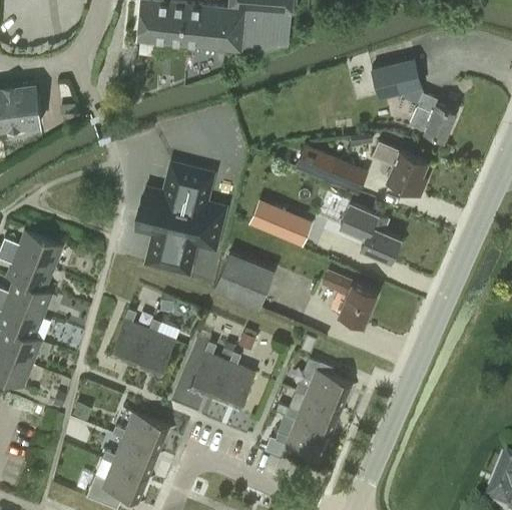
[(288,46),(292,13),(294,13),(294,0),(228,0),(228,9),(143,0),(140,0),(137,41),(138,41),(241,51),(241,50),(261,52),(288,46)]
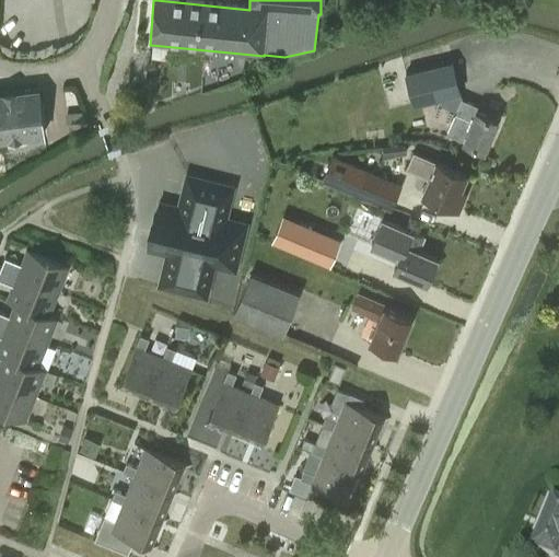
[(499,122),(478,113),(480,109),(463,101),(461,96),(462,96),(454,64),(405,76),(414,108),(443,101),(440,107),(456,115),(447,136),(463,143),(463,142),(485,152),(499,122)]
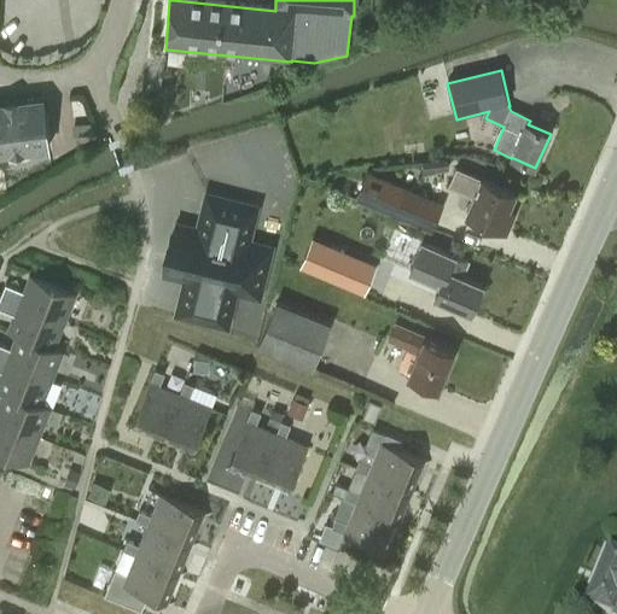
[(0,107),(0,132),(45,128),(42,104),(0,107)]
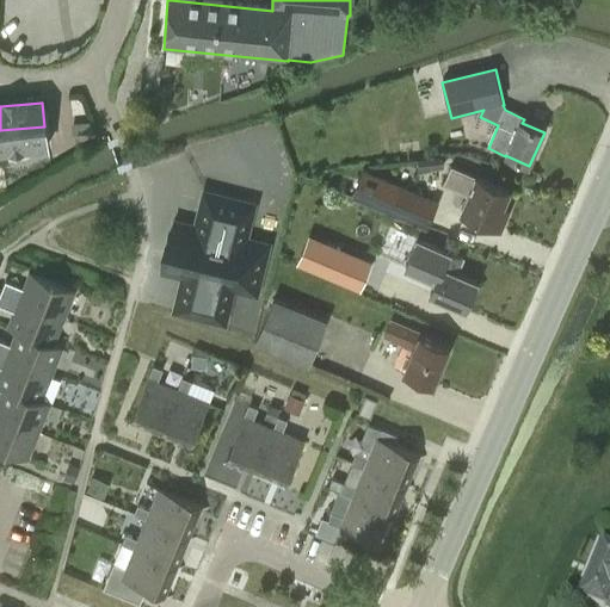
[(0,156),(48,152),(44,127),(0,130),(0,156)]
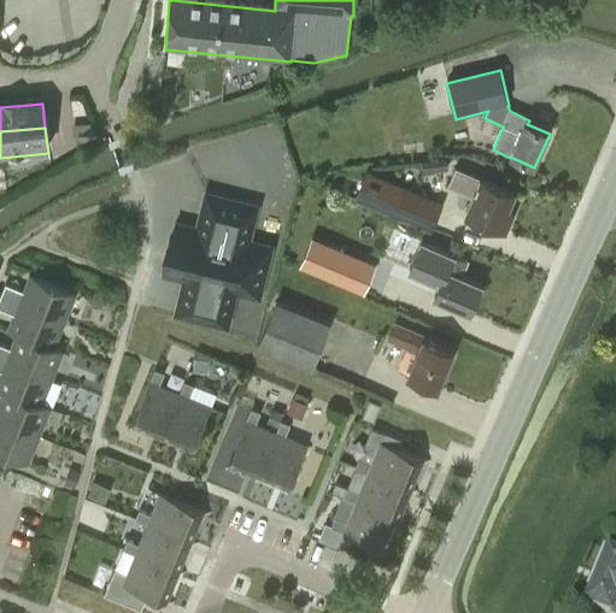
[(449,172),(446,160),(422,164),(423,175),(449,172)]
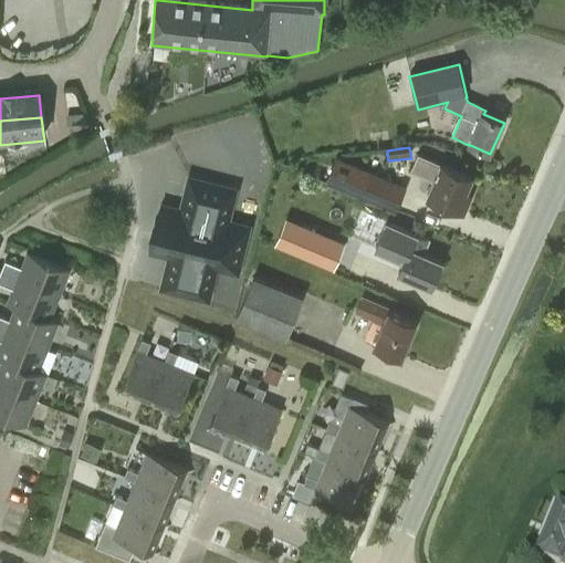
[(464,194),(471,179),(441,167),(441,166),(418,156),(410,174),(433,185),(427,199),(462,215),(470,196),(464,194)]
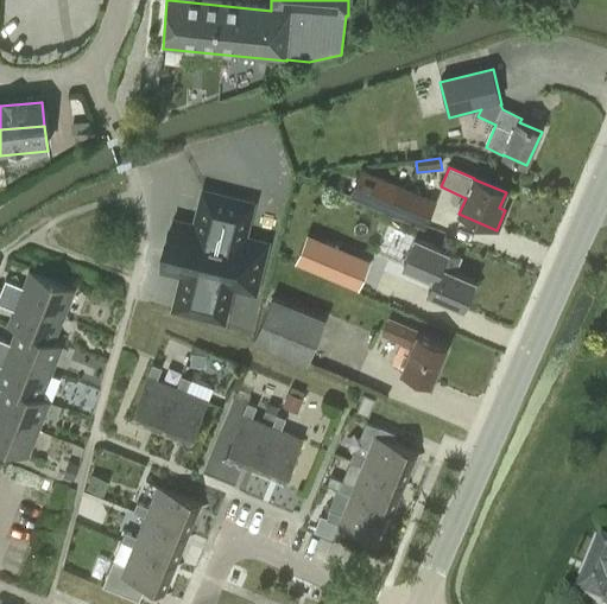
[(361,171),(349,198),(425,231),(437,203),(361,171)]
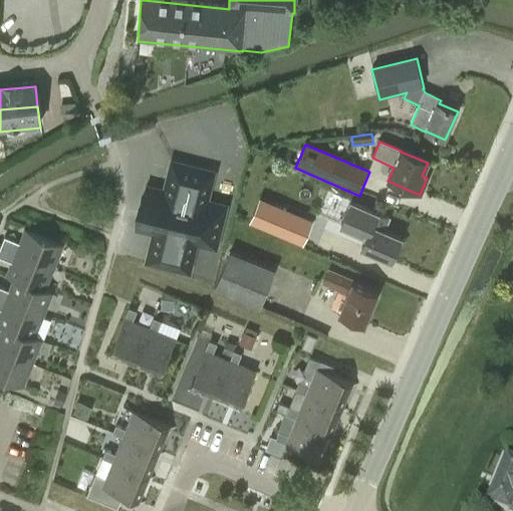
[(173,199),(156,196),(148,236),(165,240),(160,261),(203,272),(207,247),(220,250),(226,209),(212,206),(214,196),(217,177),(178,170),(174,192),(173,199)]
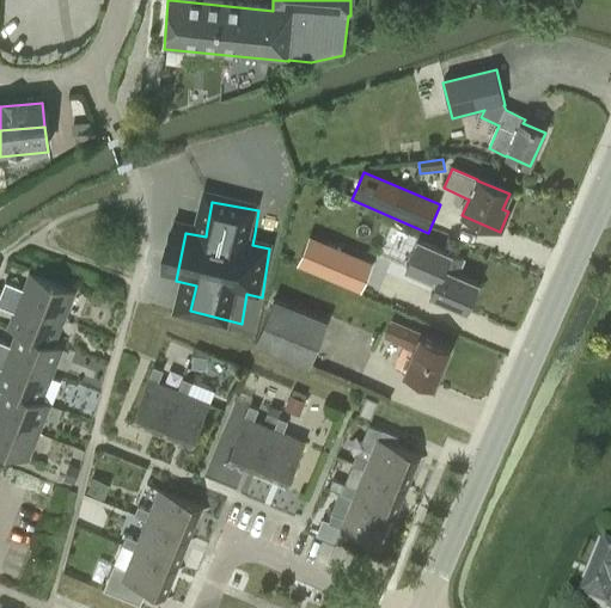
[(353,255),(309,235),(298,262),(341,281),(353,255)]
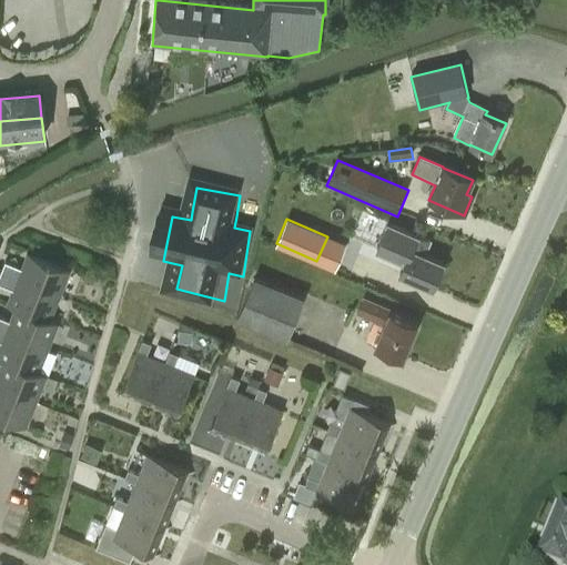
[(423,256),(428,243),(408,234),(408,235),(373,220),(364,241),(400,256),(407,259),(400,276),(433,290),(443,265),(423,256)]
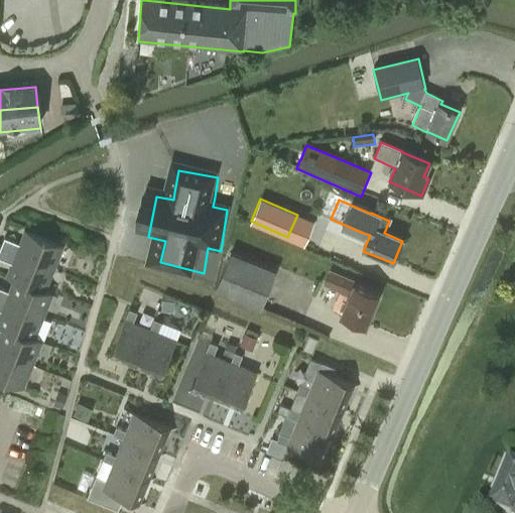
[(4,240),(0,250),(53,271),(62,248),(25,233),(20,246),(4,240)]
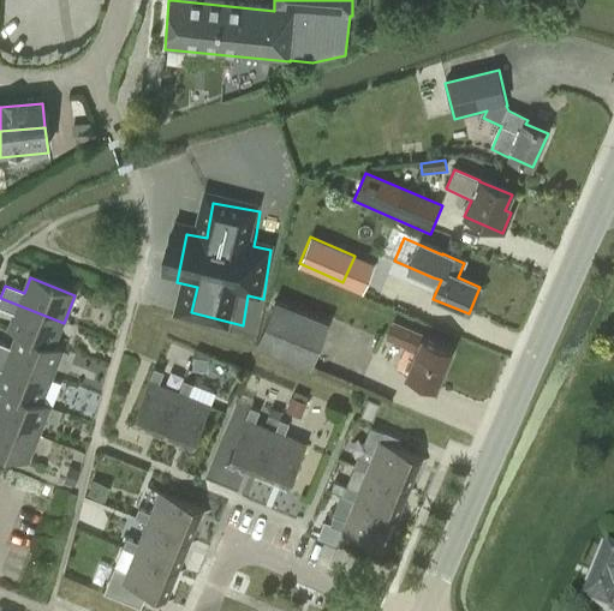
[(9,333),(17,336),(53,348),(64,323),(0,298),(0,297),(0,310),(15,316),(9,333)]
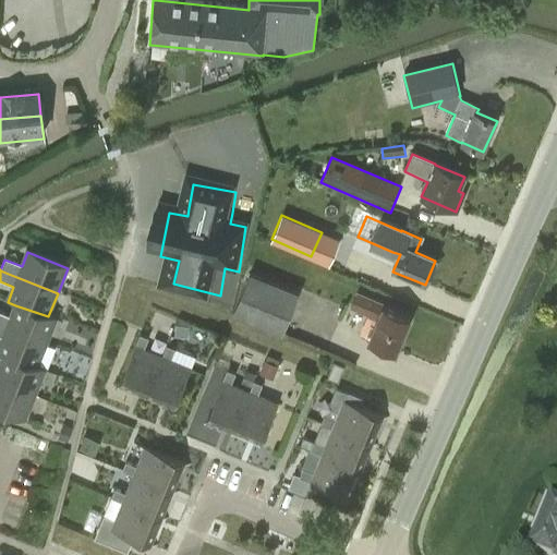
[(282,337),(300,294),(250,274),(232,316),(282,337)]
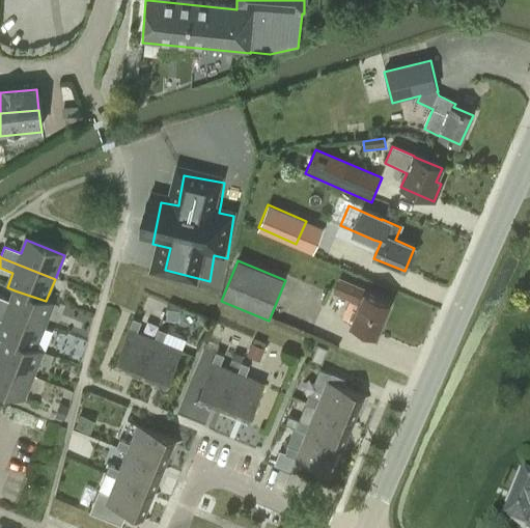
[(339,279),(332,296),(359,306),(352,327),(377,337),(390,305),(366,296),(368,292),(339,279)]
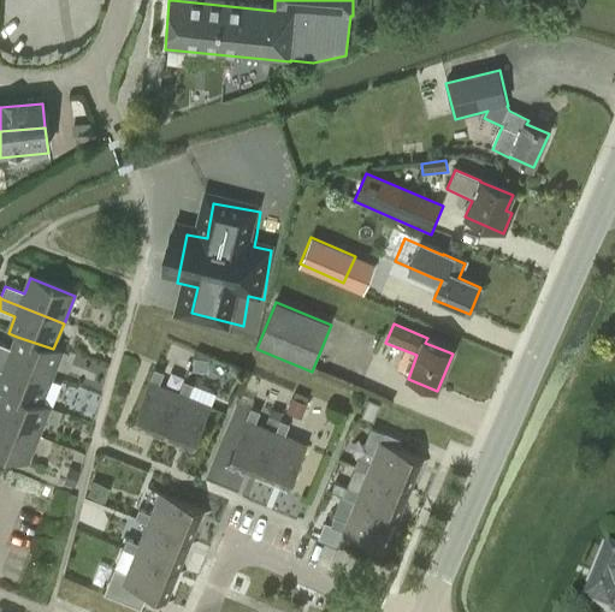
[(0,345),(0,362),(51,382),(63,352),(53,349),(17,337),(11,350),(0,345)]
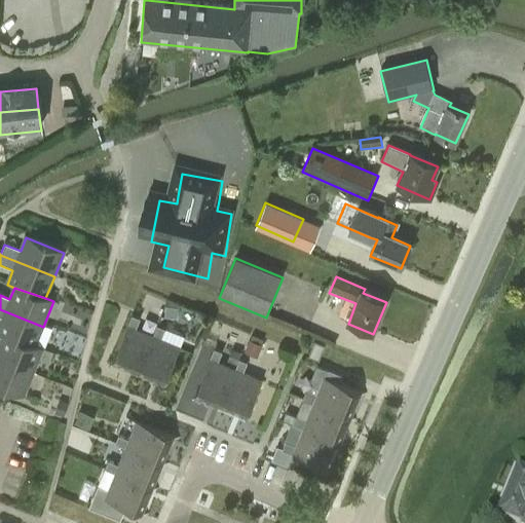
[(0,309),(0,319),(1,320),(0,323),(0,334),(4,336),(35,347),(43,327),(0,309)]
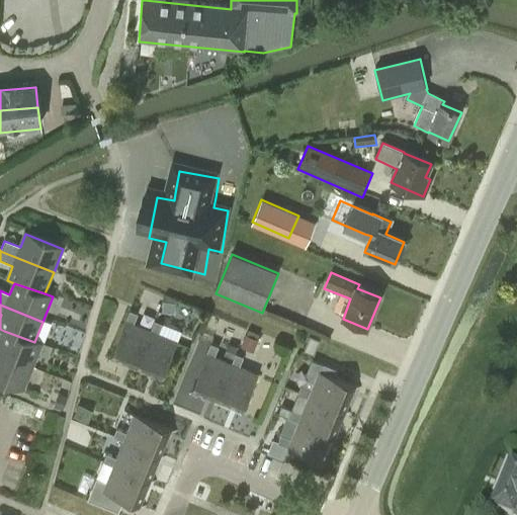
[(109,359),(136,370),(150,334),(134,327),(138,315),(130,313),(125,324),(124,324),(109,359)]
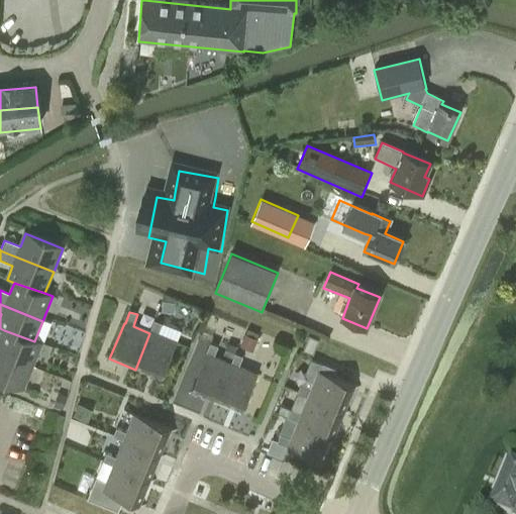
[(149,333),(135,370),(161,380),(176,343),(158,336),(163,325),(155,322),(149,333)]
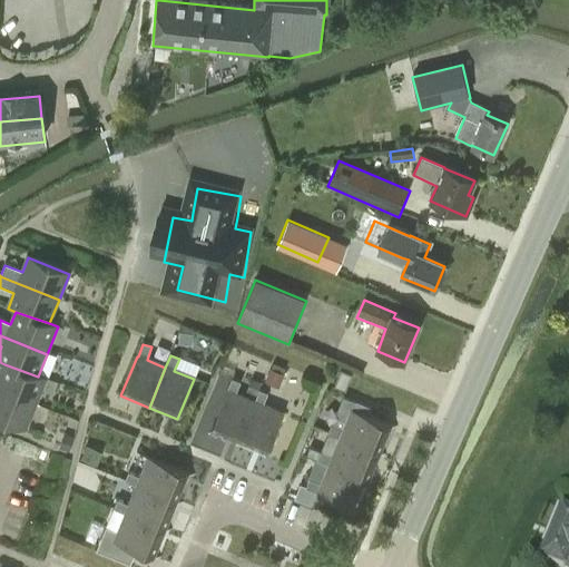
[(0,389),(36,404),(46,380),(38,377),(5,364),(0,374),(0,389)]
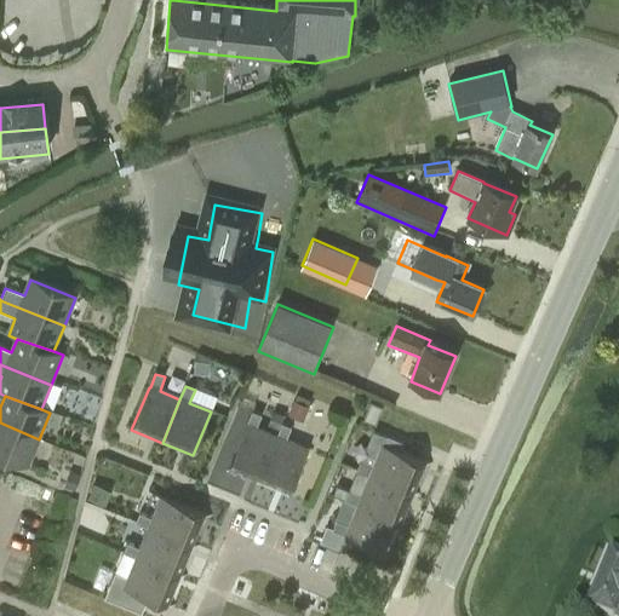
[(383,408),(371,403),(364,420),(376,426),(383,408)]
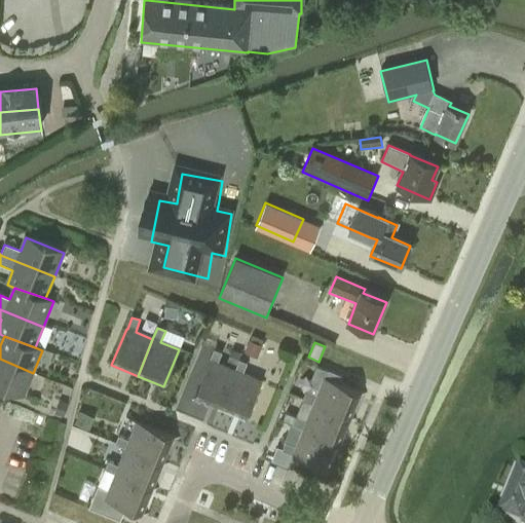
[(218,365),(222,353),(214,350),(210,362),(209,362),(194,399),(220,410),(234,372),(218,365)]
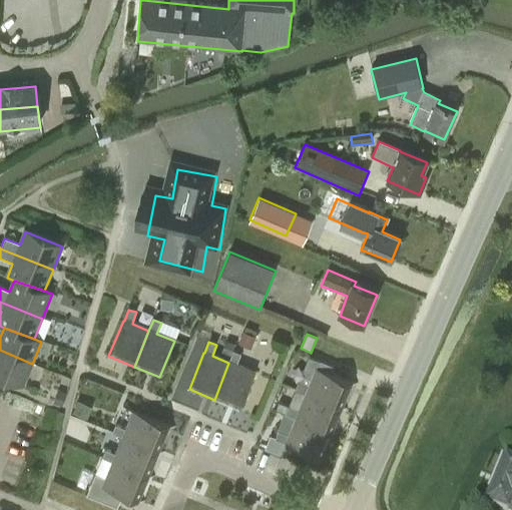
[(0,378),(23,388),(32,364),(0,350),(0,378)]
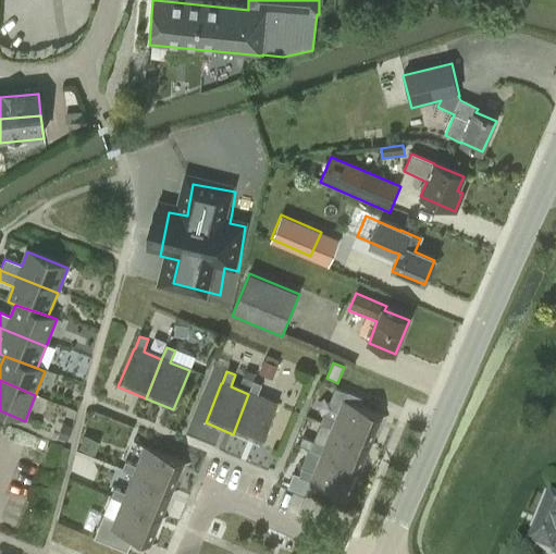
[(254,382),(248,394),(233,434),(260,445),(275,405),(257,397),(262,386),(254,382)]
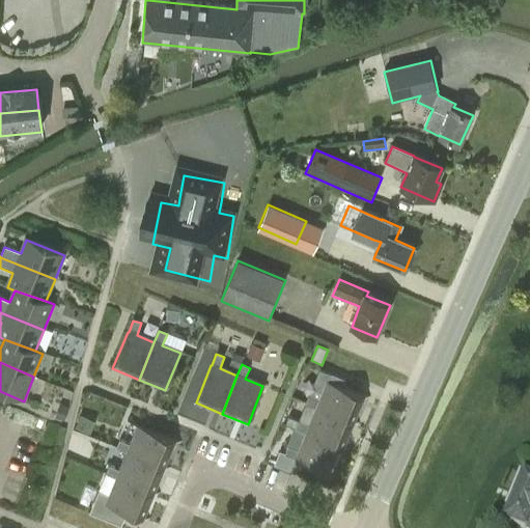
[(305,405),(317,410),(353,424),(363,398),(343,390),(346,381),(331,376),(328,384),(321,401),(309,396),(305,405)]
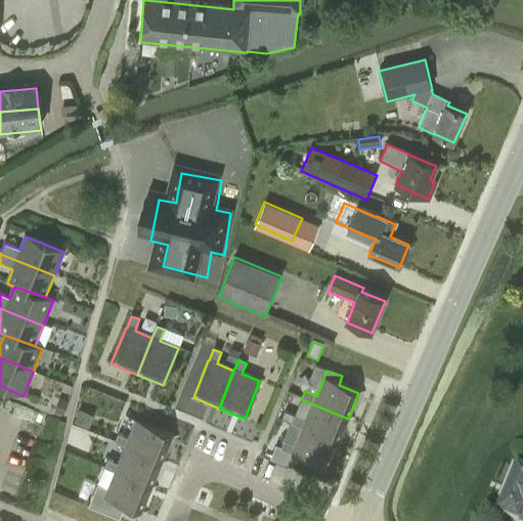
[(291,425),(303,429),(339,443),(348,419),(313,404),(306,421),(295,417),(294,419),(292,424),(291,425)]
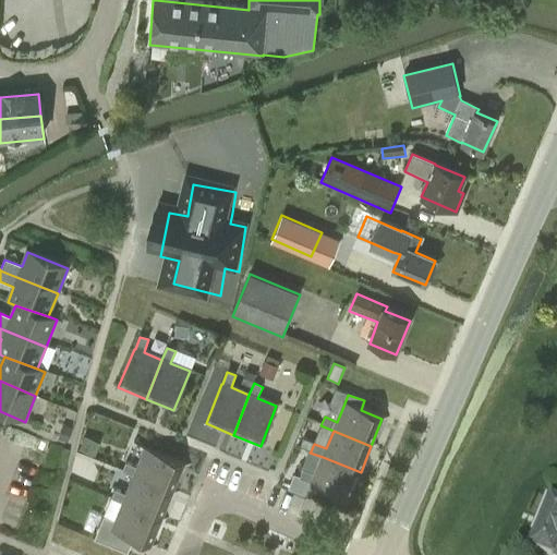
[(302,448),(311,451),(313,446),(314,444),(305,439),(302,448)]
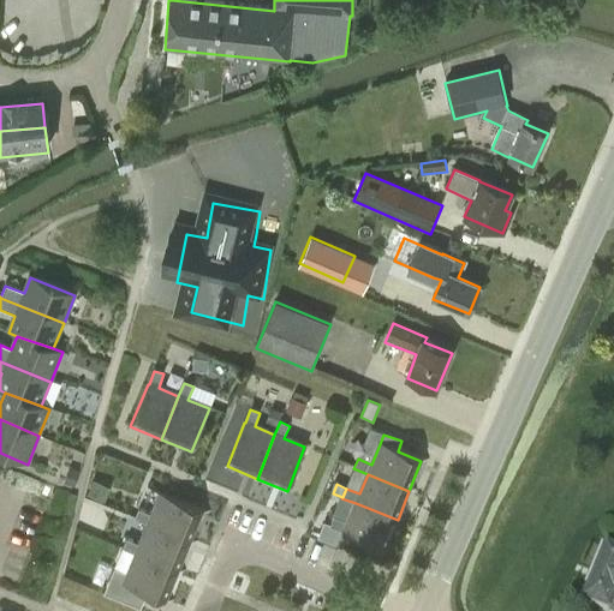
[(135,520),(148,526),(189,543),(201,513),(160,496),(153,516),(139,510),(135,520)]
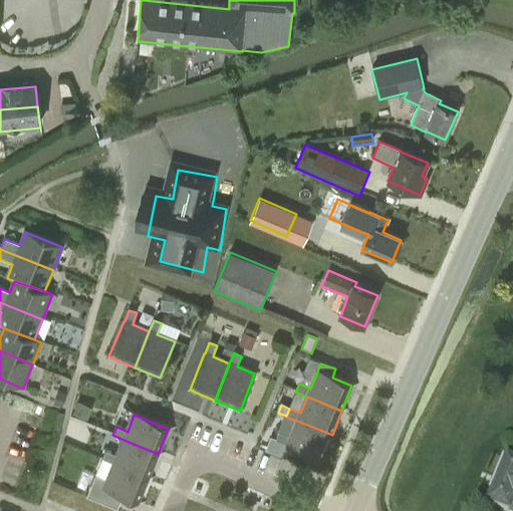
[(290,438),(279,433),(275,442),(287,446),(286,447),(321,461),(332,435),(297,421),(290,438)]
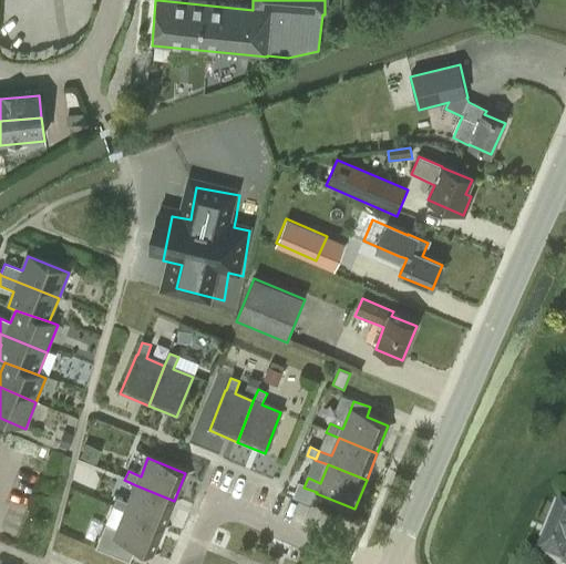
[(116,499),(113,506),(125,513),(164,526),(174,501),(136,485),(129,503),(116,499)]
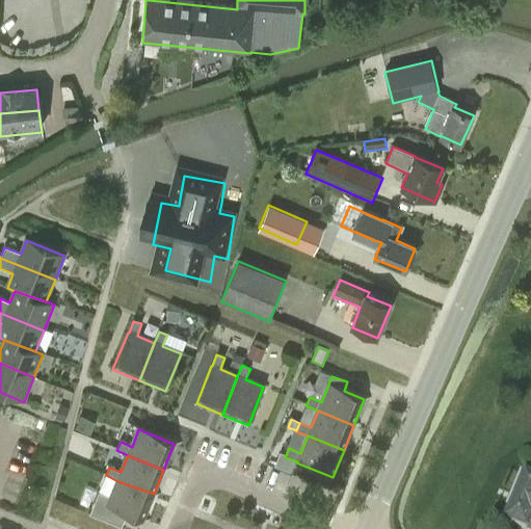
[(530,481),(524,478),(504,527),(507,528),(530,528),(530,481)]
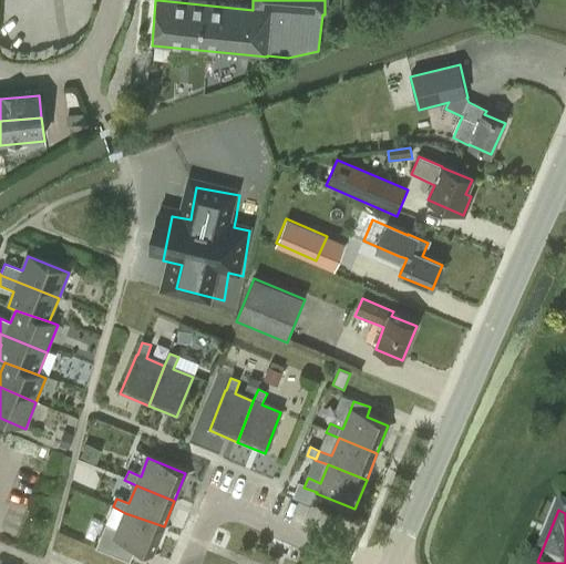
[(152,556),(164,526),(125,513),(117,531),(105,525),(96,550),(127,563),(130,563),(135,550),(152,556)]
